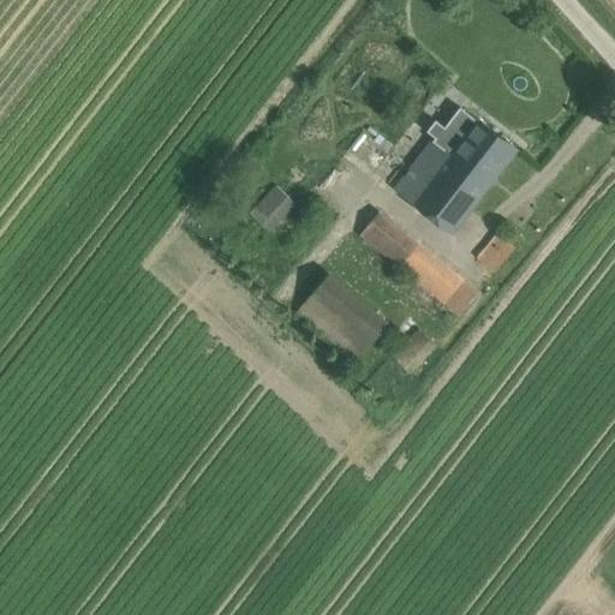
[(437,136),(398,185),(454,230),(517,148),(461,105),(445,126),(436,120),(429,130),(437,136)]
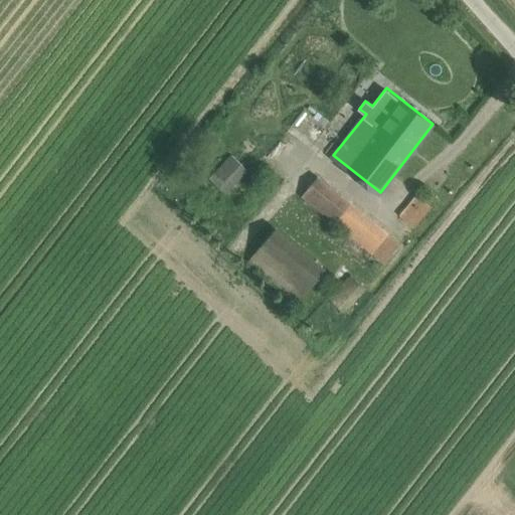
[(230,154),(208,178),(225,194),(247,170),(230,154)]
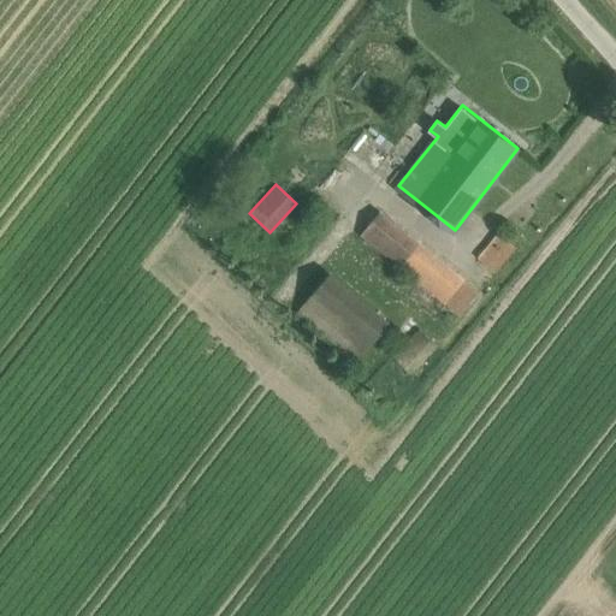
[(436,312),(463,278),(379,211),(360,236),(412,278),(404,286),(436,312)]
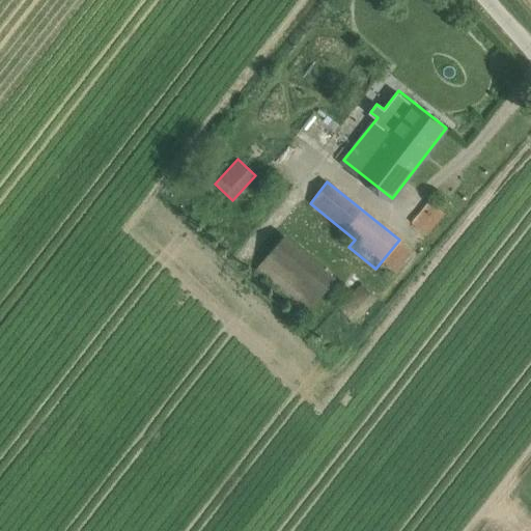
[(445,213),(429,200),(413,223),(426,235),(445,213)]
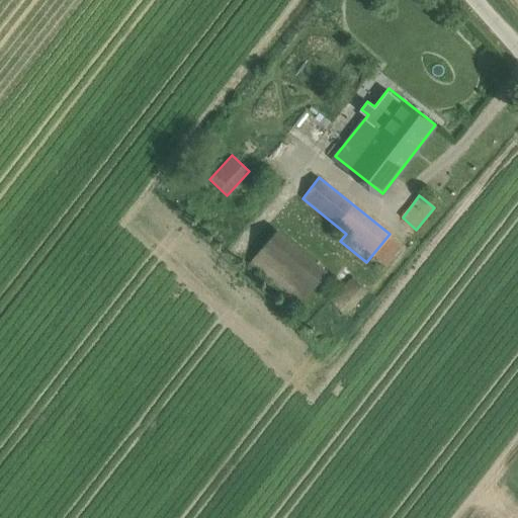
[(277,230),(249,263),(290,296),(299,305),(307,295),(327,270),(277,230)]
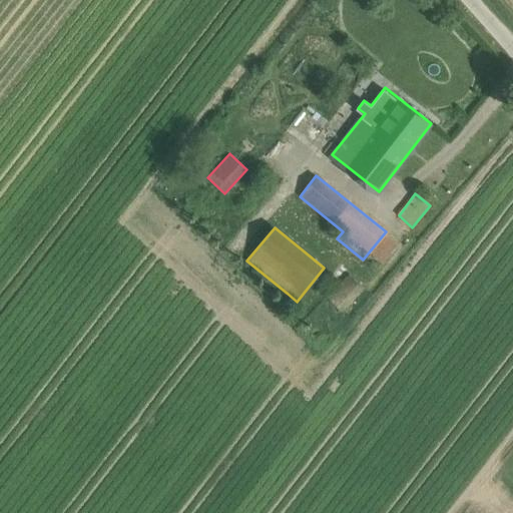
[(382,263),(398,243),(386,233),(370,252),(382,263)]
